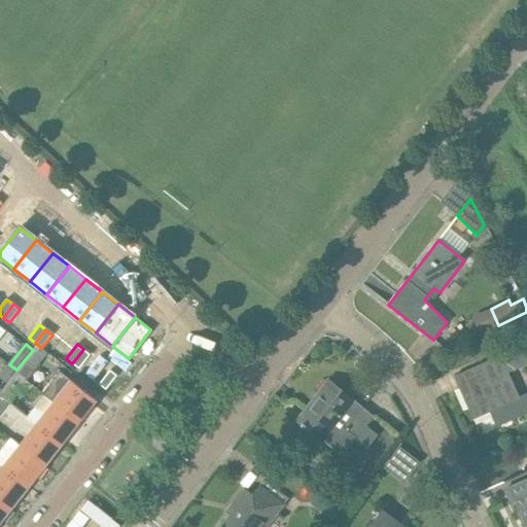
[(526,362),(526,344),(454,377),(472,420),(491,412),(494,420),(507,414),(511,420),(526,412),(526,393),(519,397),(507,372),(526,362)]
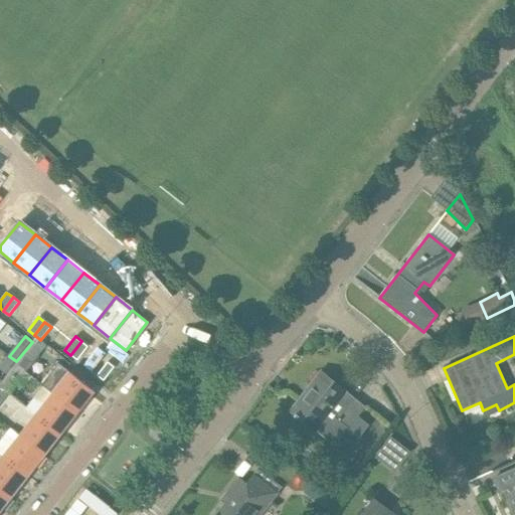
[(81,341),(70,355),(77,360),(88,346),(81,341)]
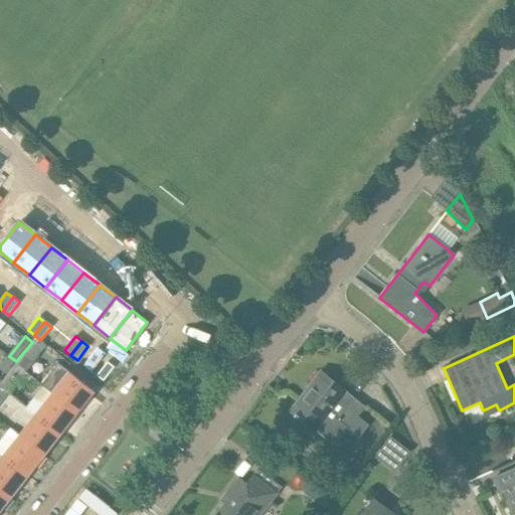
[(43,352),(36,346),(26,358),(33,364),(43,352)]
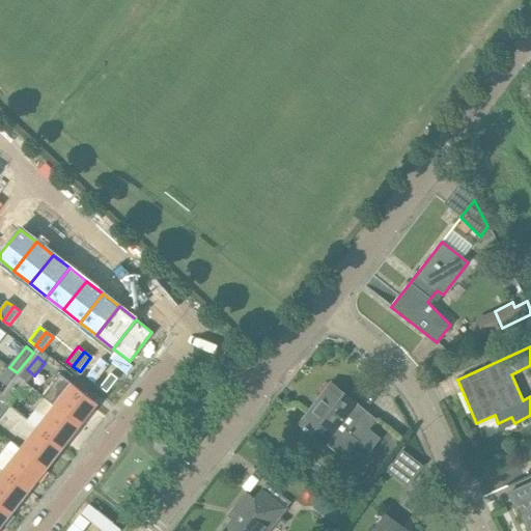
[(17,372),(9,367),(0,379),(0,380),(6,386),(17,372)]
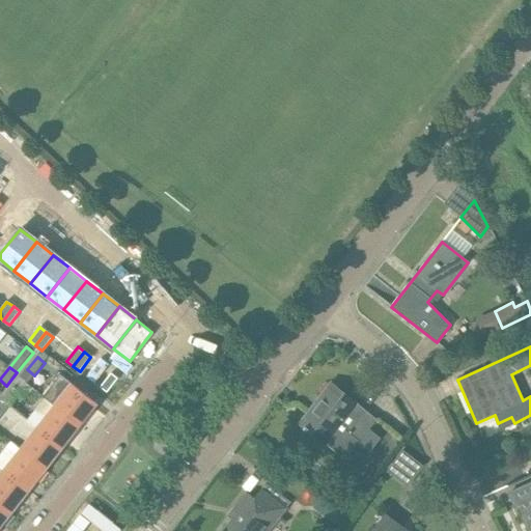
[(54,406),(80,425),(96,402),(59,373),(43,396),(53,404),(54,406)]
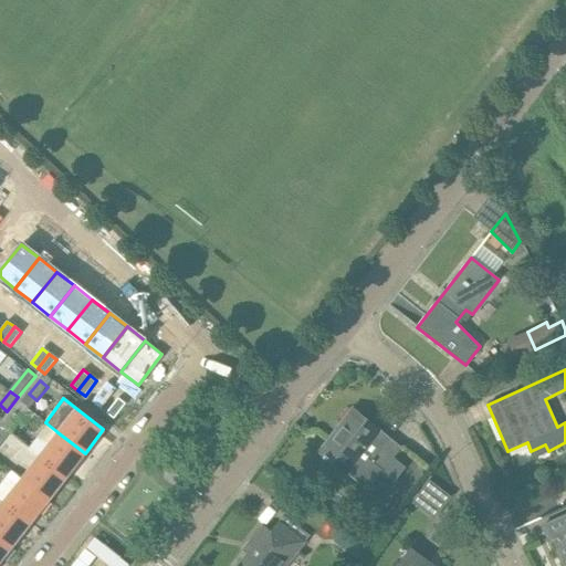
[(118,398),(106,412),(114,418),(125,402),(118,398)]
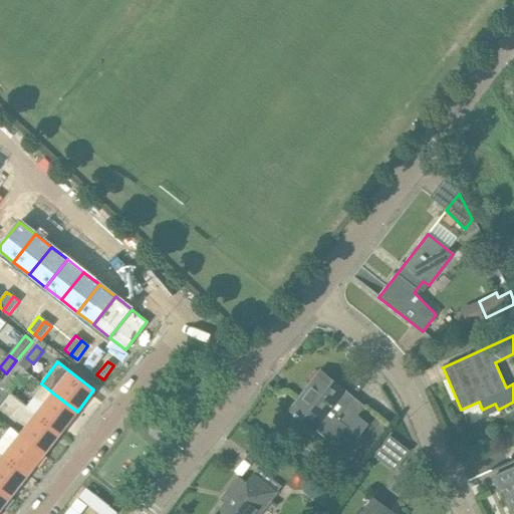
[(300,397),(290,410),(317,432),(331,413),(349,426),(348,428),(359,437),(368,424),(357,416),(364,406),(321,372),(302,398),(300,397)]
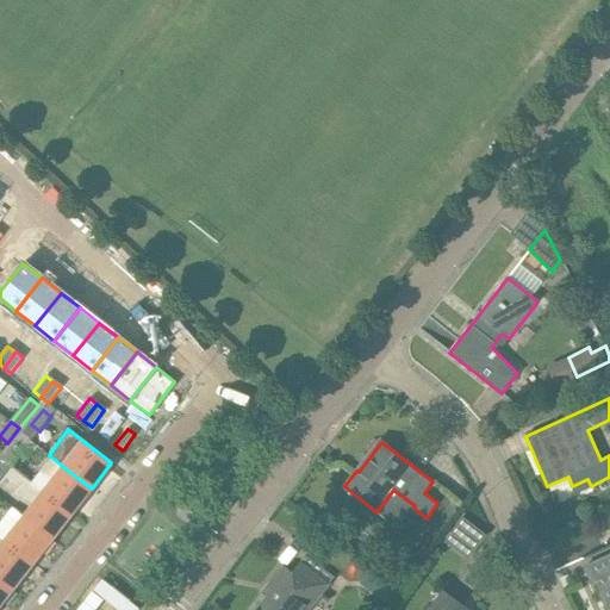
[(16,446),(4,460),(12,466),(24,452),(16,446)]
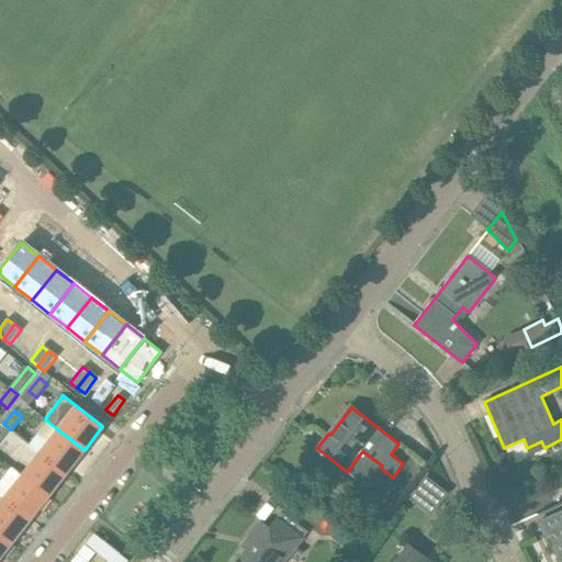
[(40,452),(66,473),(85,450),(57,429),(40,452)]
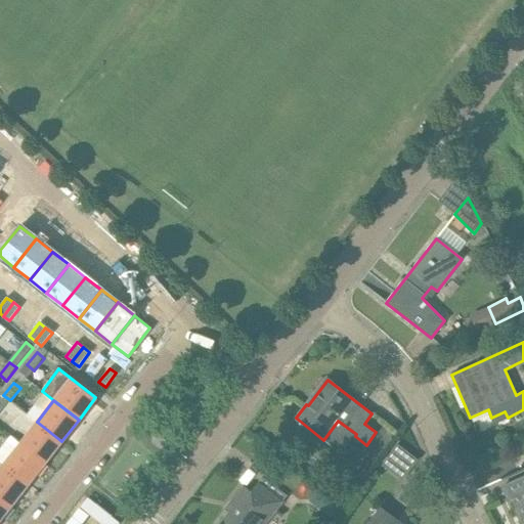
[(30,430),(20,443),(45,463),(61,441),(37,422),(30,430)]
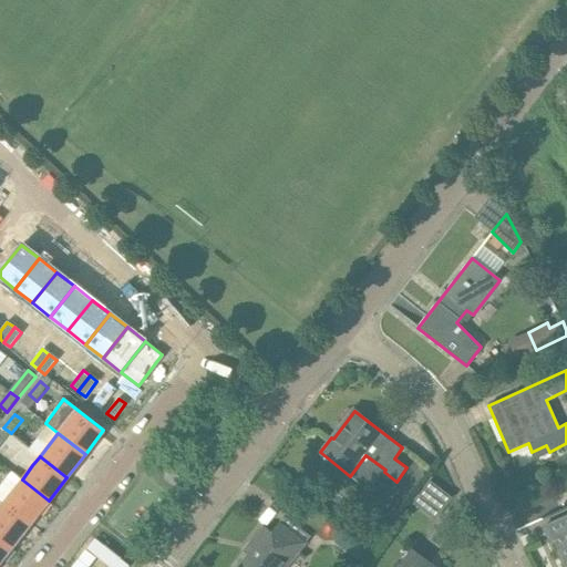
[(3,503),(30,523),(49,501),(22,480),(3,503)]
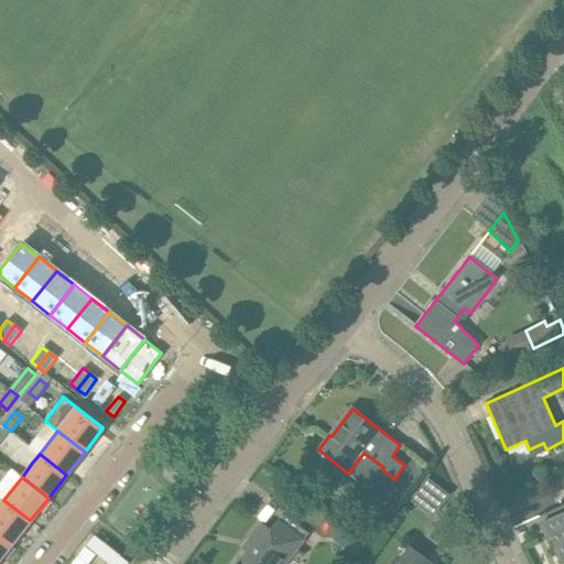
[(0,533),(12,543),(30,520),(3,500),(0,503),(0,533)]
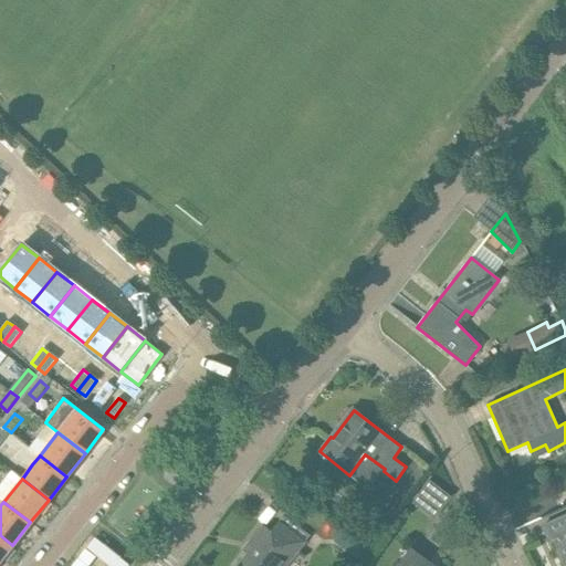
[(368,513),(355,531),(369,542),(383,524),(368,513)]
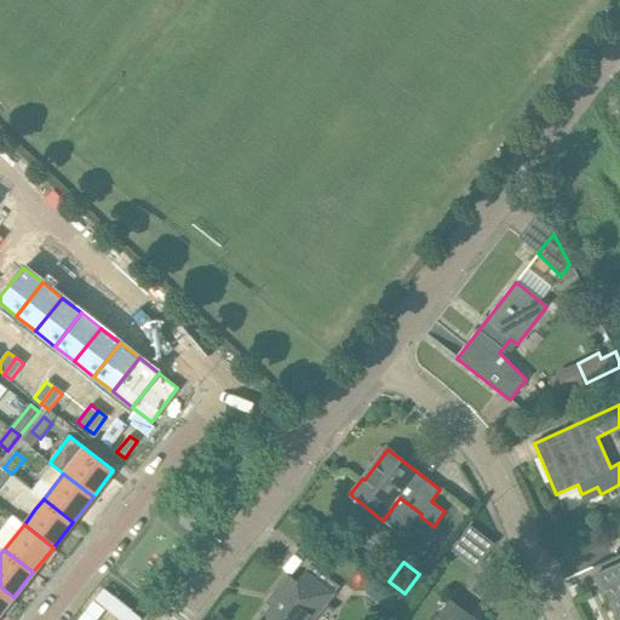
[(619,619),(619,563),(616,566),(595,575),(602,592),(604,591),(616,619),(619,619)]
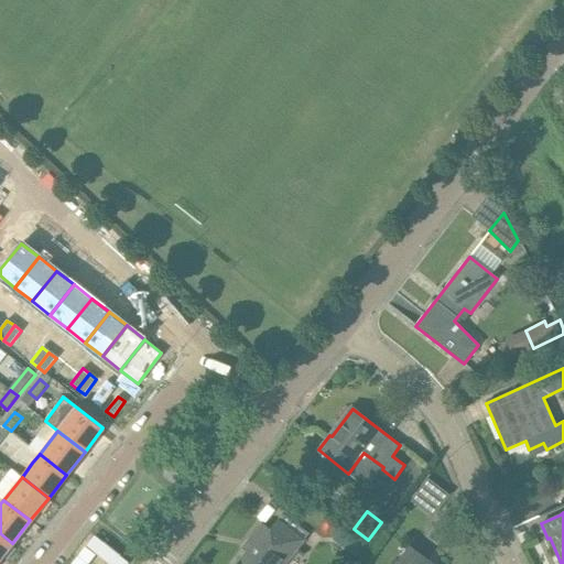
[(246,551),(236,563),(278,563),(292,548),(296,551),(308,534),(282,513),(270,529),(261,522),(248,540),(252,543),(246,551)]
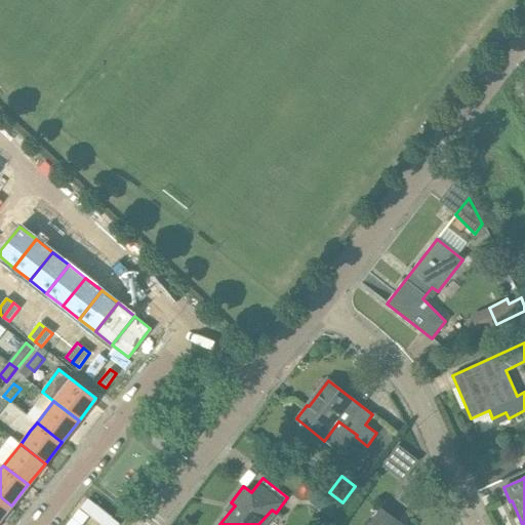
[(0,520),(11,506),(0,496),(0,520)]
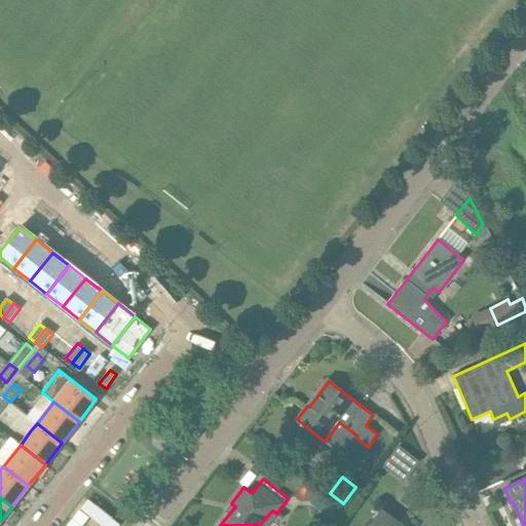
[(397,525),(399,524),(382,511),(370,525),(397,525)]
